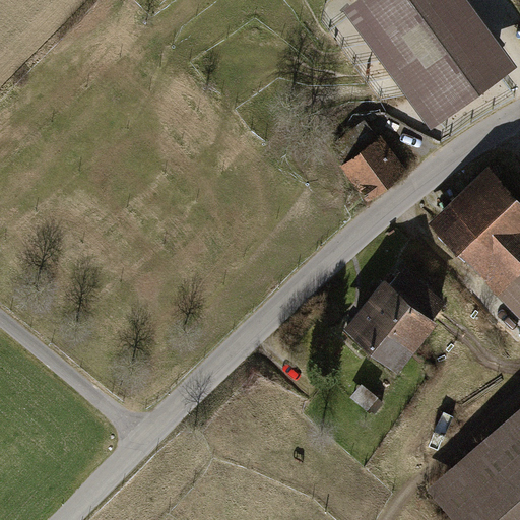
[(440,123),(518,66),(469,0),(359,0),(345,10),(349,16),(368,43),(382,61),(394,77),(406,95),(432,129),(440,123)]
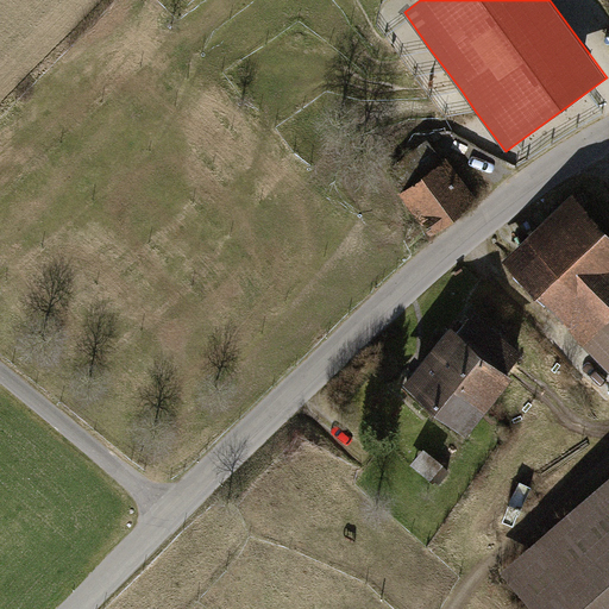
[(437,146),(390,179),(433,239),(479,207),(437,146)]
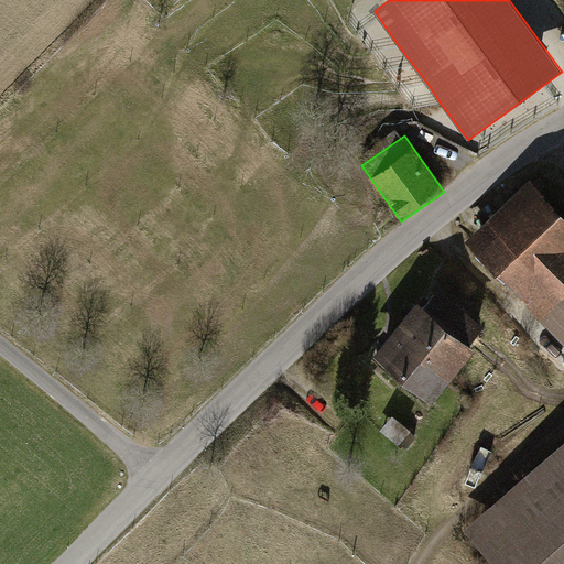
[(541,316),(542,316),(563,340),(563,212),(531,176),(467,236),(541,316)]
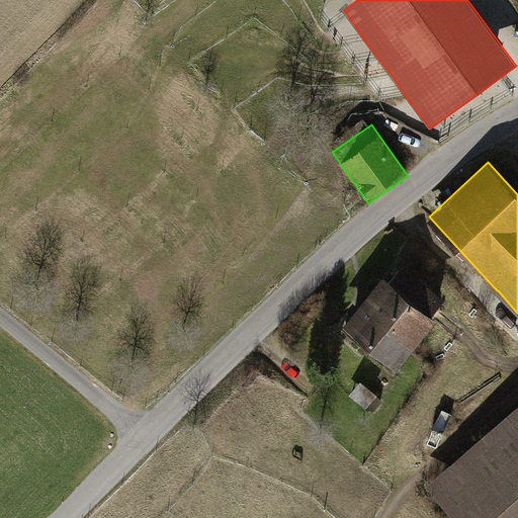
[(384,283),(429,318),(442,300),(398,266),(384,283)]
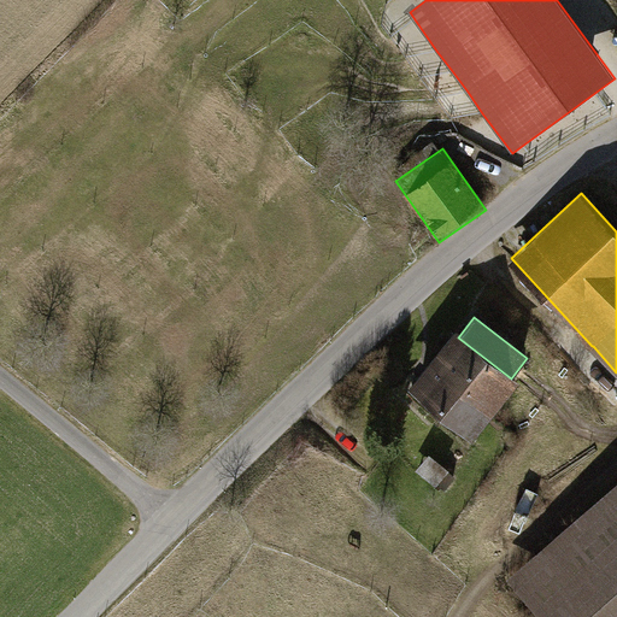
[(494,415),(518,385),(511,378),(458,338),(453,334),(430,364),(494,415)]
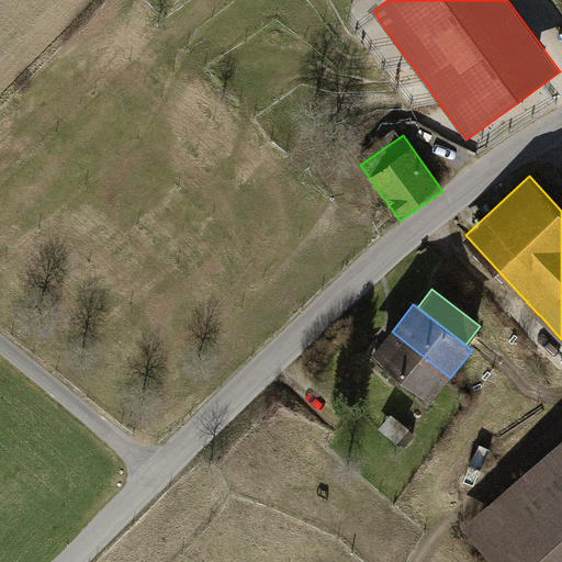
[(429,403),(450,378),(392,332),(371,357),(429,403)]
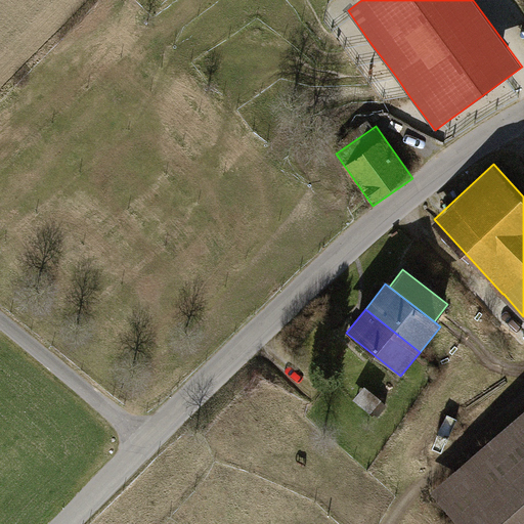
[(523,523),(523,421),(433,494),(457,523),(523,523)]
